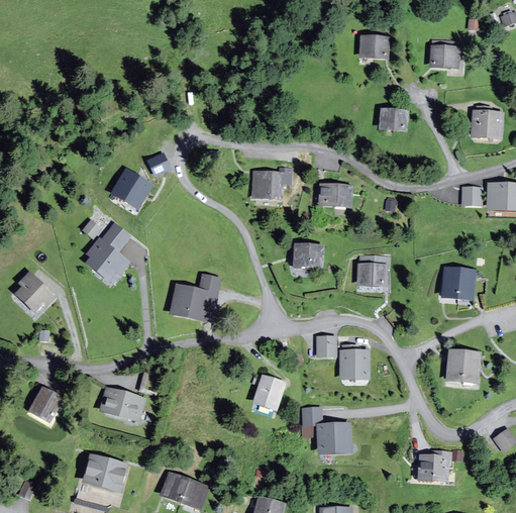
[(515,10),(515,9),(501,13),(504,23),(515,18),(515,10)]
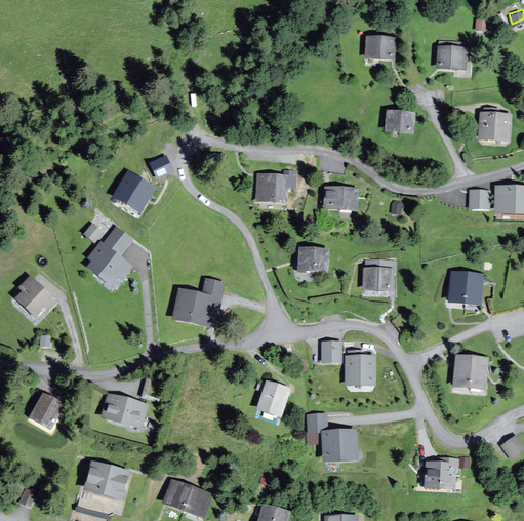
[(486,17),(476,17),(475,27),(485,28),(486,17)]
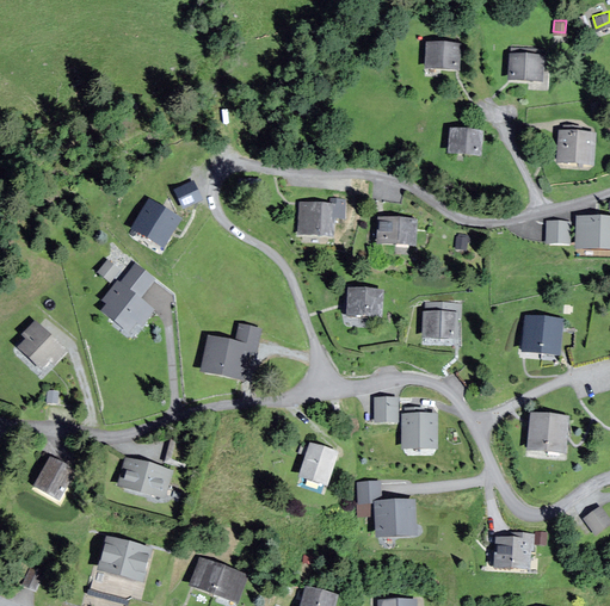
[(458,43),(426,42),(425,65),(457,66),(458,43)]
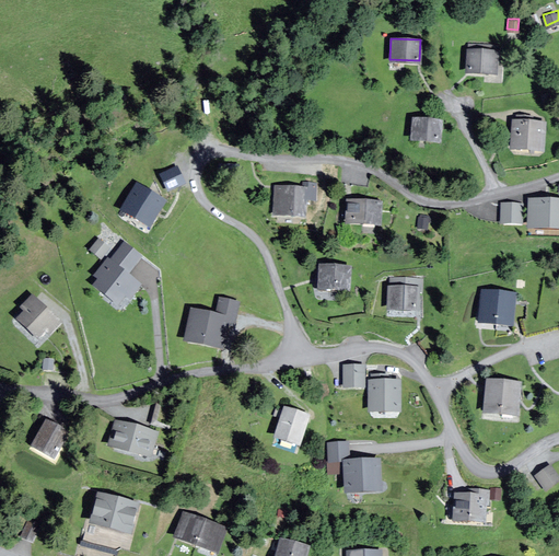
[(496,71),(496,49),(466,48),(465,70),(496,71)]
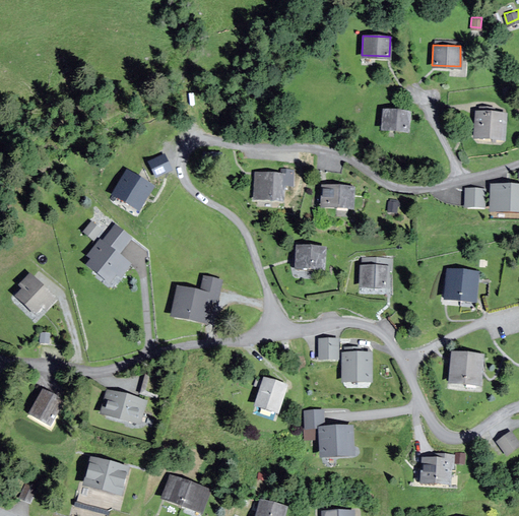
[(408,111),(383,109),(381,127),(407,130),(408,111)]
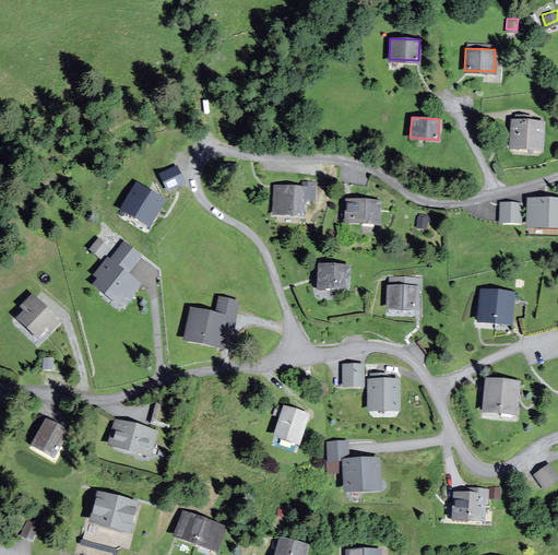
[(543,120),(511,118),(509,144),(541,148),(543,120)]
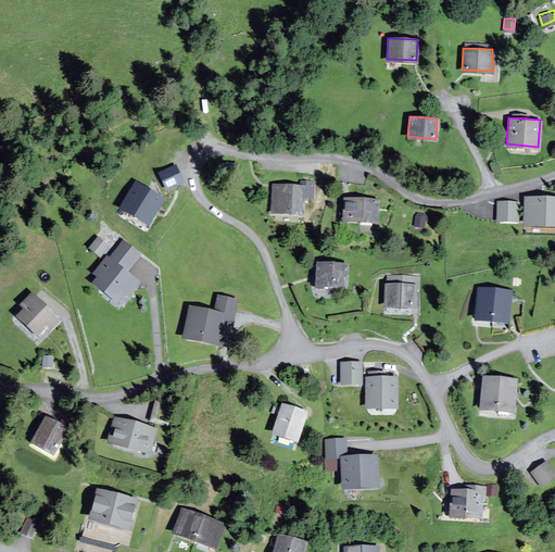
[(175,163),(159,171),(166,186),(183,178),(175,163)]
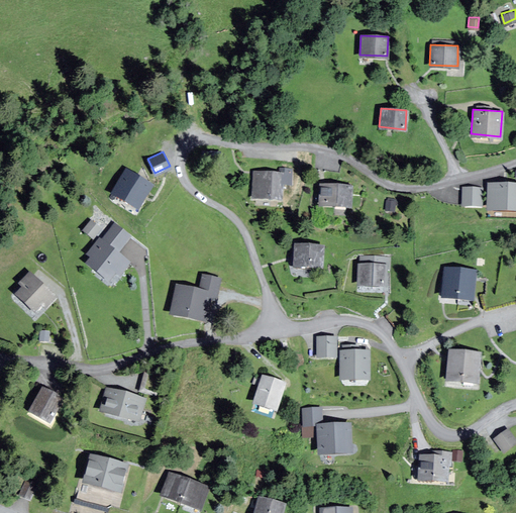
[(151,182),(125,167),(111,192),(137,206),(151,182)]
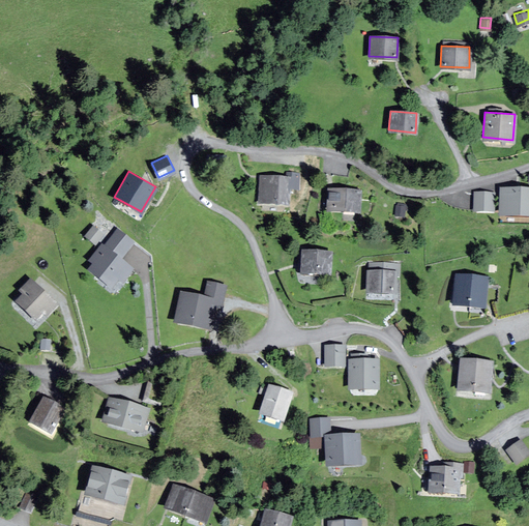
[(289,176),(260,175),(258,199),(287,201),(289,176)]
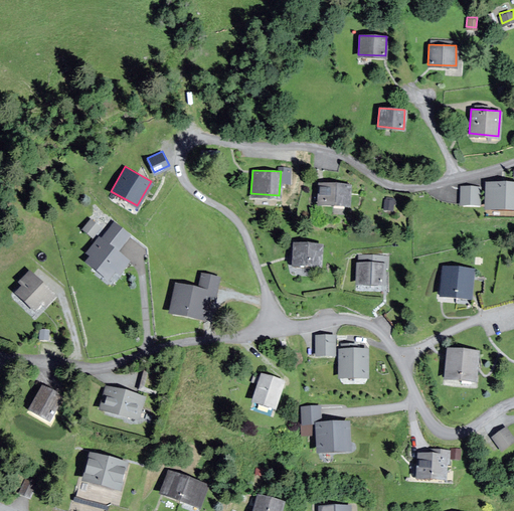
[(349,183),(319,182),(318,202),(348,204),(349,183)]
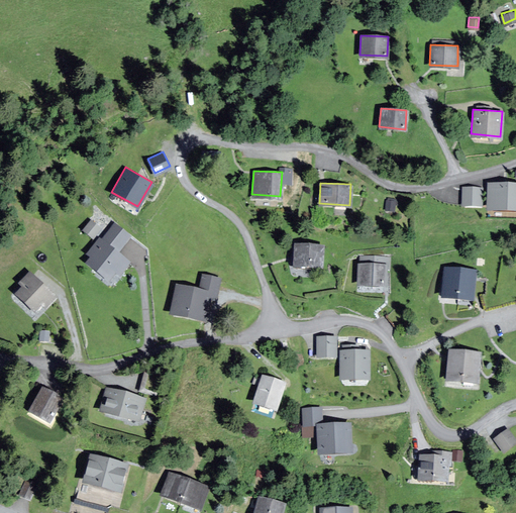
[(515,209),(515,183),(489,183),(488,209),(515,209)]
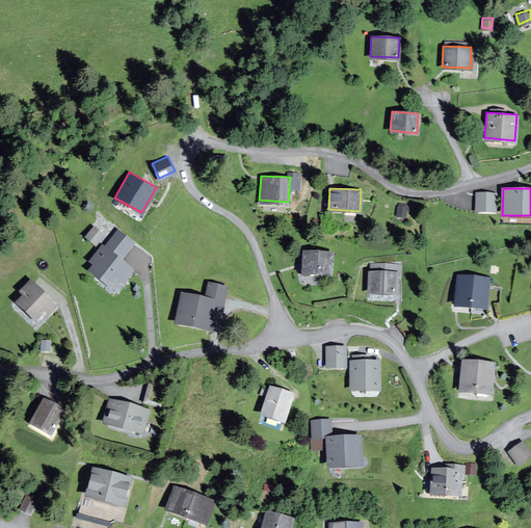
[(495,191),(476,191),(475,208),(494,209),(495,191)]
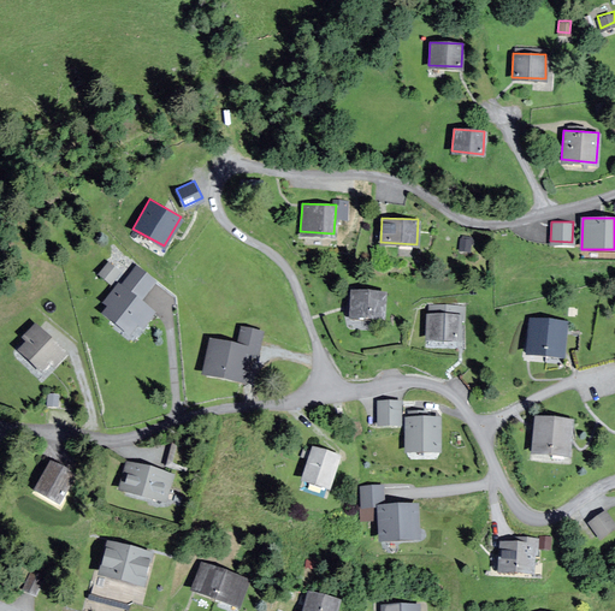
[(118,268),(107,260),(99,272),(110,279),(118,268)]
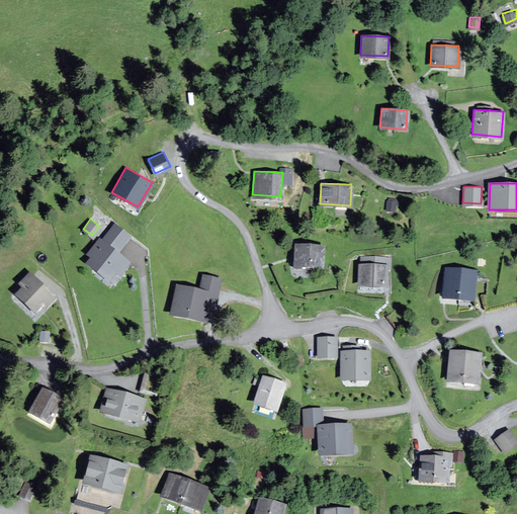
[(130,233),(114,222),(101,238),(99,236),(97,239),(86,253),(90,255),(86,261),(107,278),(113,270),(118,273),(128,260),(116,251),(130,233)]
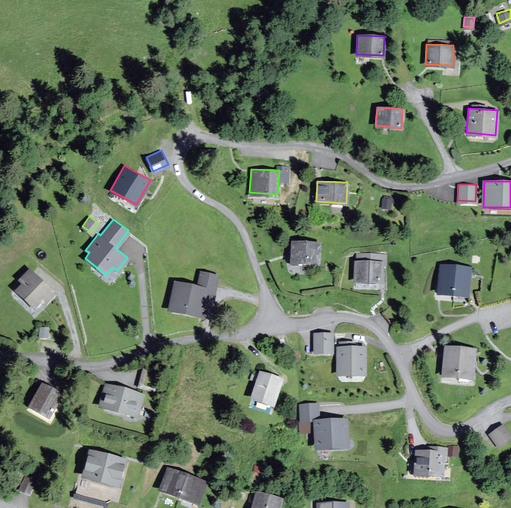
[(318,243),(292,242),(291,262),(318,262),(318,243)]
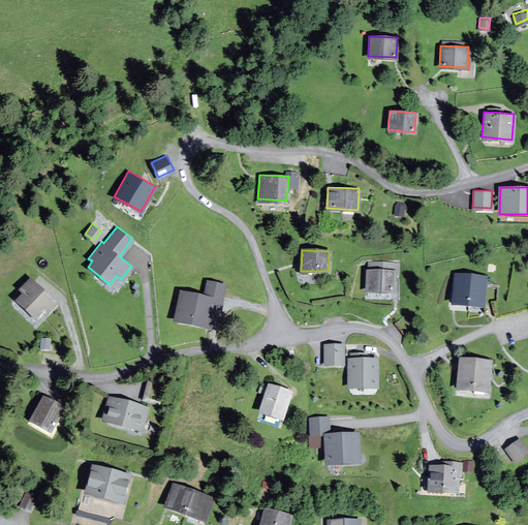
[(366,269),(366,289),(395,290),(395,273),(397,274),(397,259),(368,259),(368,270),(366,269)]
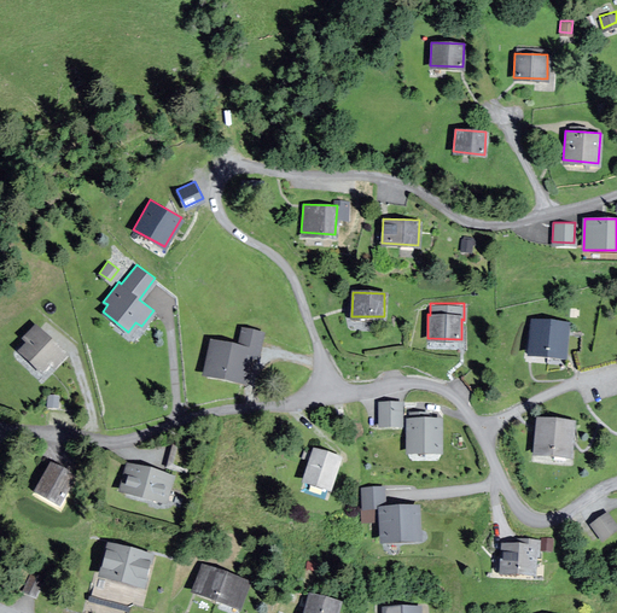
[(568,322),(531,319),(528,354),(564,357),(568,322)]
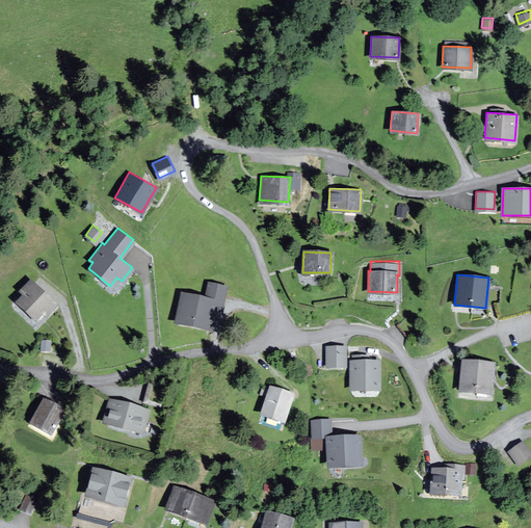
[(55,305),(30,279),(20,289),(24,293),(17,299),(34,318),(43,310),(46,314),(55,305)]
